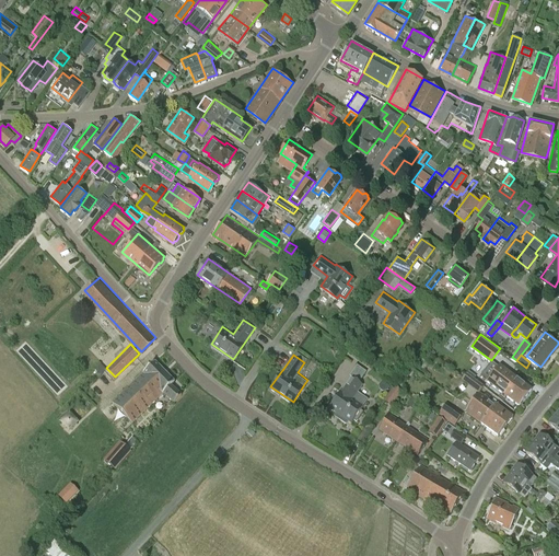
[(182,392),(172,382),(175,379),(154,358),(112,400),(134,421),(164,391),(174,400),(182,392)]
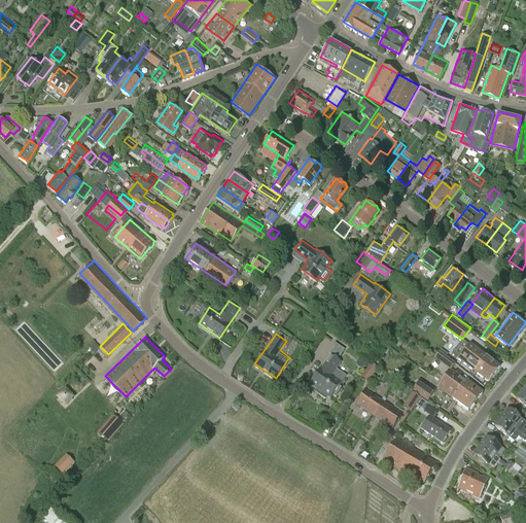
[(96,349),(101,344),(96,339),(91,344),(96,349)]
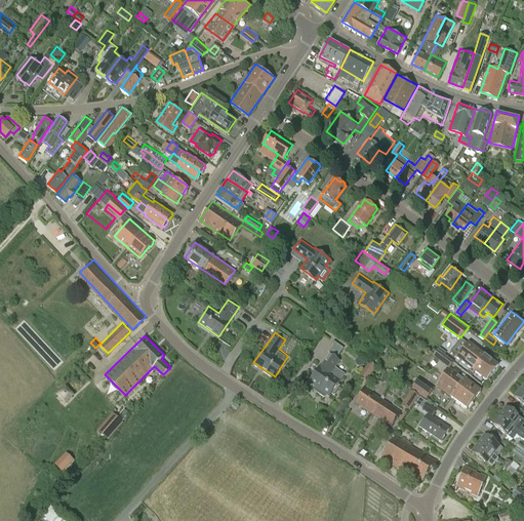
[(335,365),(340,358),(336,356),(344,346),(335,339),(328,350),(330,351),(321,364),(320,364),(309,379),(319,388),(318,390),(325,394),(326,392),(330,395),(332,391),(334,392),(340,384),(338,383),(341,378),(339,377),(344,372),(335,365)]
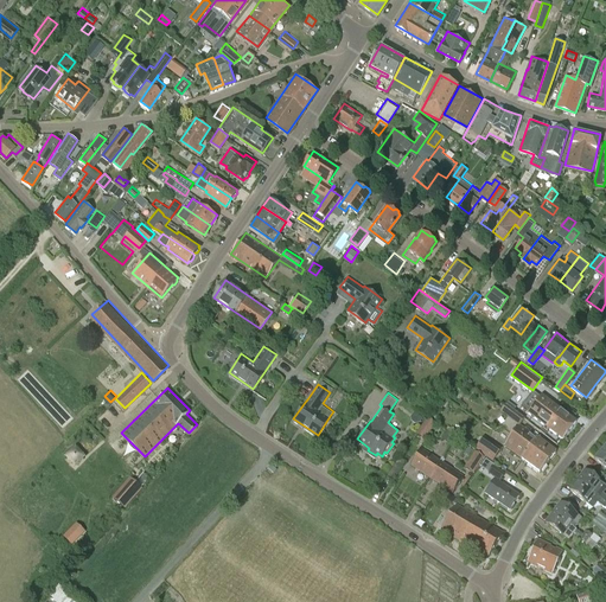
[(563,437),(576,420),(544,394),(543,394),(529,411),(563,437)]
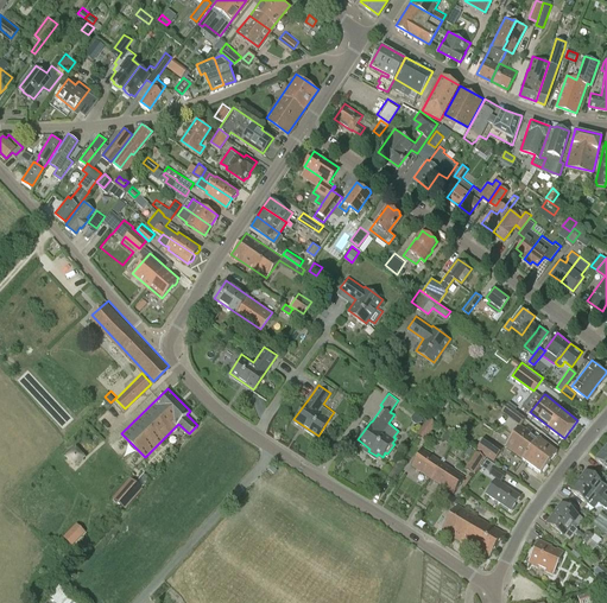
[(550,459),(557,450),(522,423),(526,417),(507,402),(501,410),(510,416),(504,423),(514,431),(550,459)]
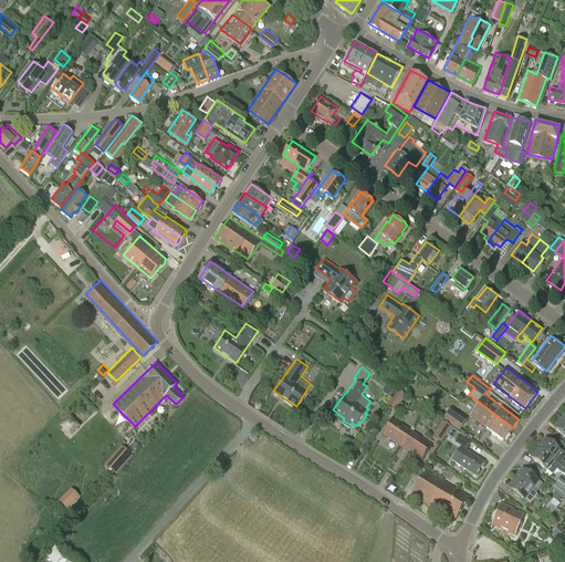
[(407,393),(399,387),(388,403),(396,408),(407,393)]
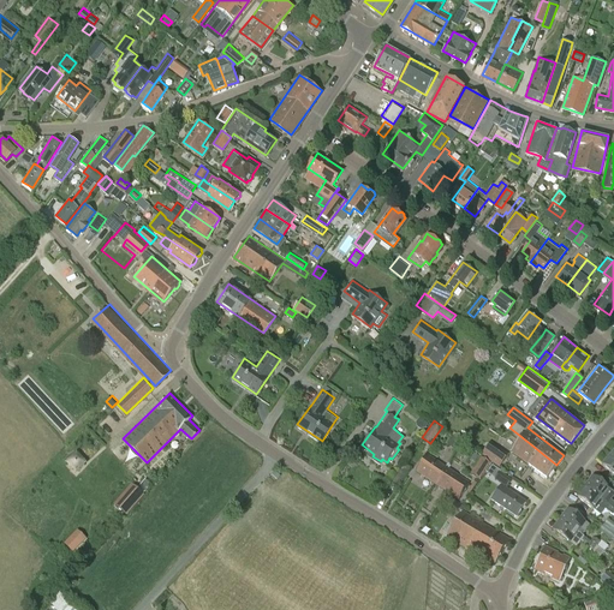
[(548,477),(556,465),(520,436),(514,444),(511,449),(548,477)]
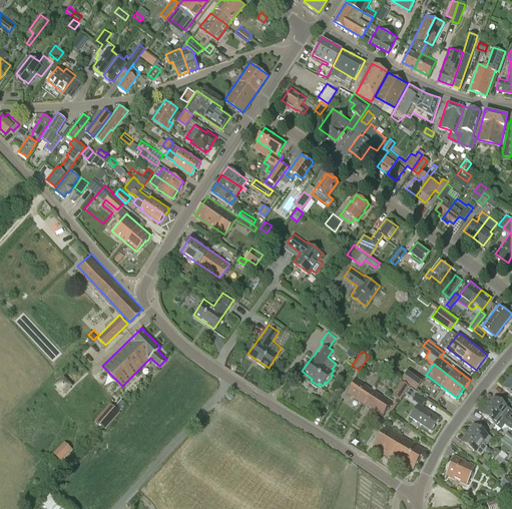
[(409,368),(403,377),(417,387),(424,378),(409,368)]
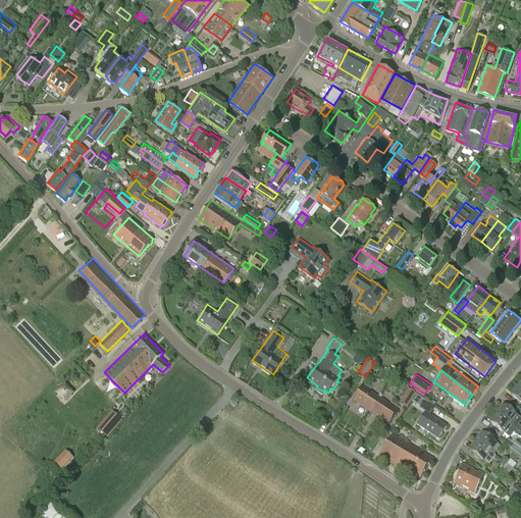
[(64,399),(72,389),(63,380),(54,390),(64,399)]
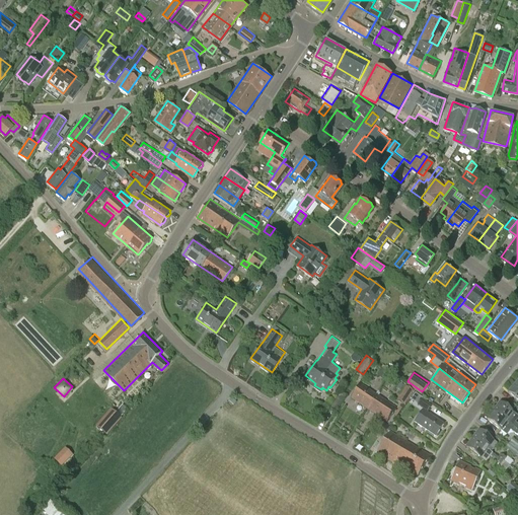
[(368,407),(377,392),(360,381),(351,395),(368,407)]
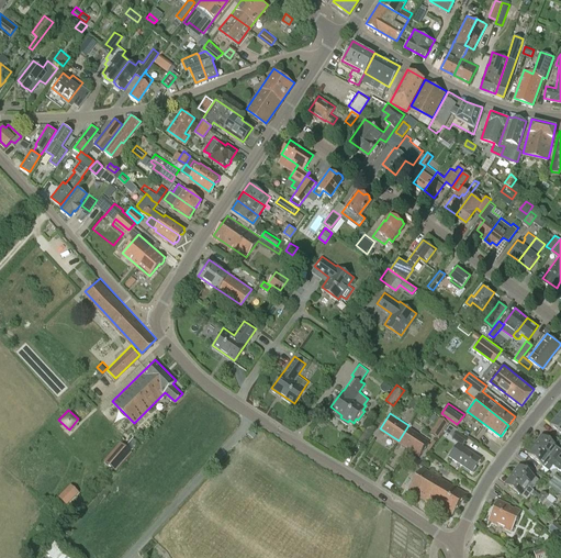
[(438,436),(449,421),(440,415),(430,431),(438,436)]
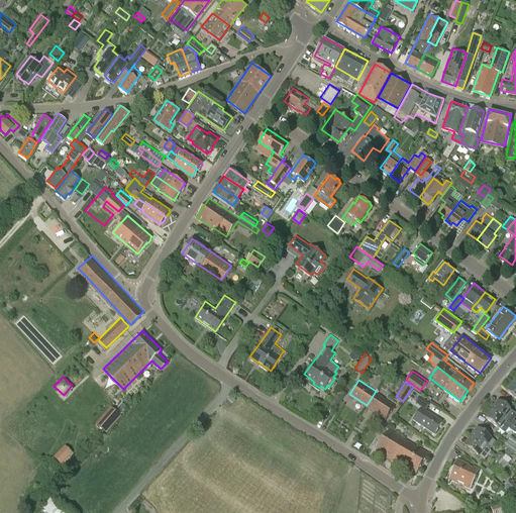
[(386,417),(395,404),(376,391),(367,405),(386,417)]
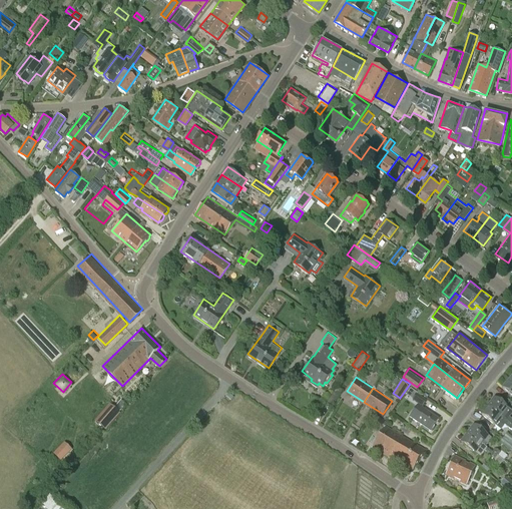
[(424,404),(427,399),(417,392),(414,397),(424,404)]
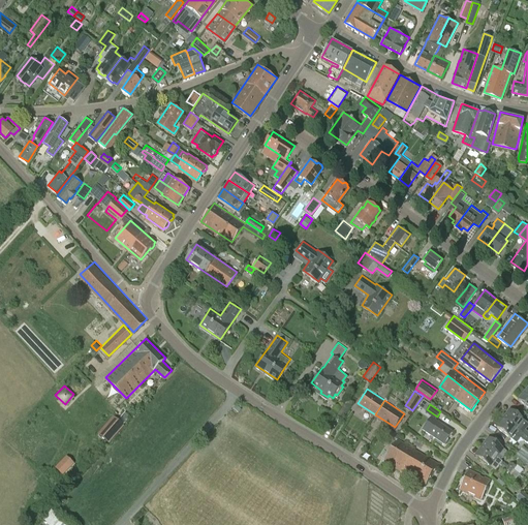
[(511,407),(504,417),(519,428),(527,434),(527,428),(526,428),(527,426),(527,420),(525,418),(511,407)]
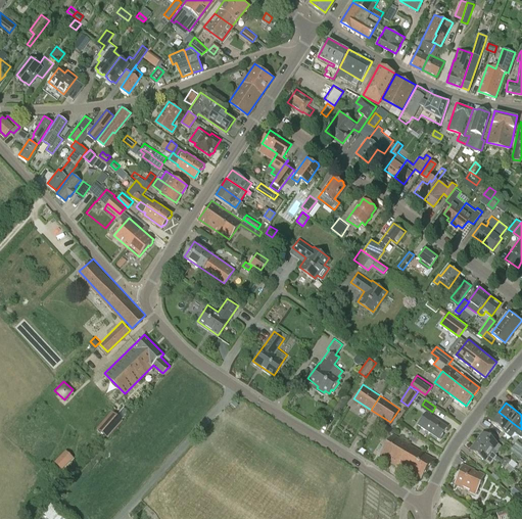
[(124,418),(112,408),(97,426),(108,435),(124,418)]
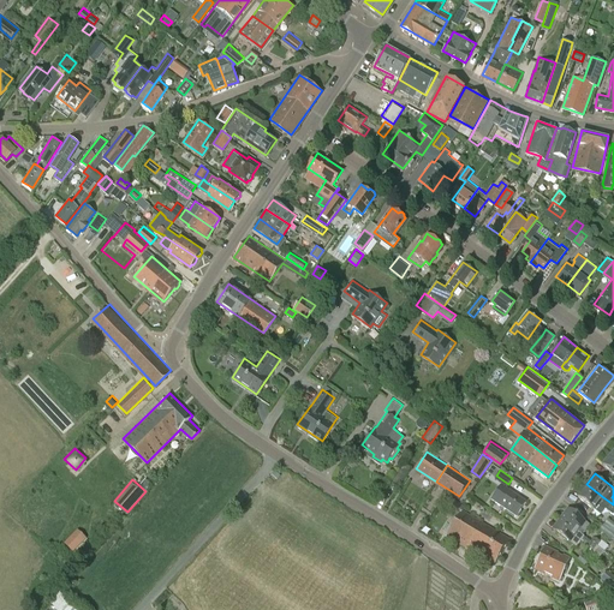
[(517,514),(526,500),(502,483),(492,497),(517,514)]
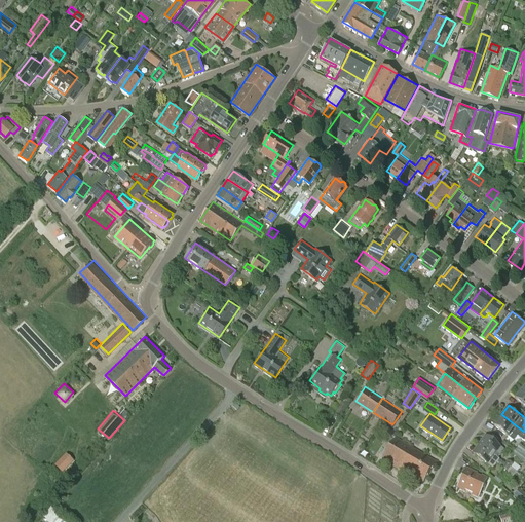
[(524,432),(516,425),(501,414),(495,422),(514,438),(518,433),(524,437),(524,432)]
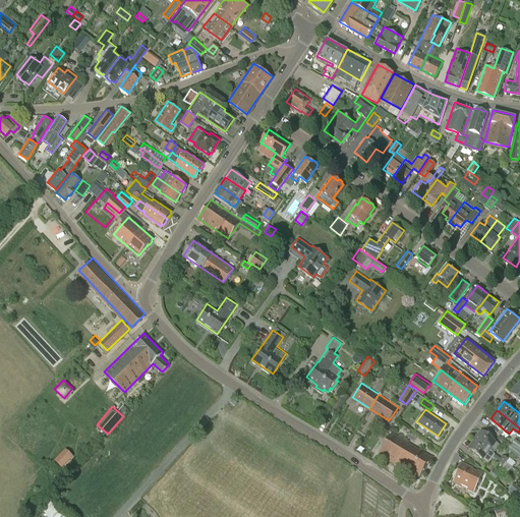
[(419,476),(432,455),(392,431),(394,428),(384,421),(380,426),(390,435),(379,452),(419,476)]
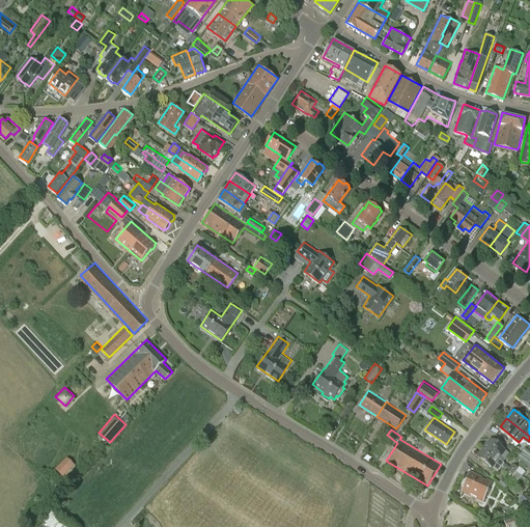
[(503,460),(509,450),(492,437),(485,446),(503,460)]
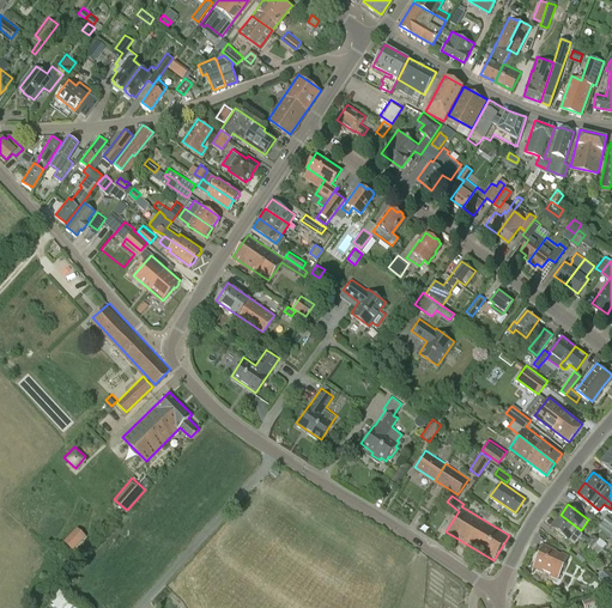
[(581,530),(561,515),(552,526),(575,542),(583,532),(581,530)]
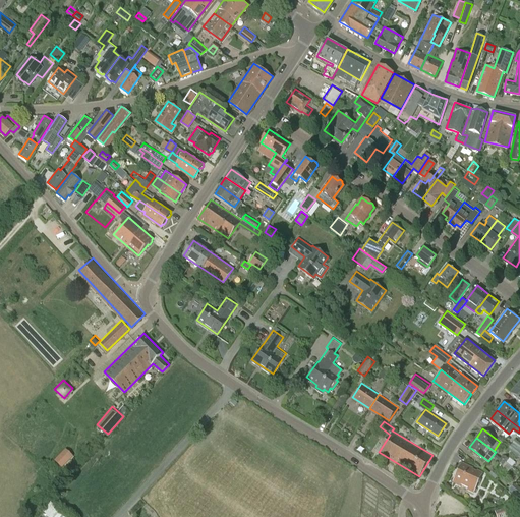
[(517,454),(519,451),(519,448),(512,443),(509,447),(517,454)]
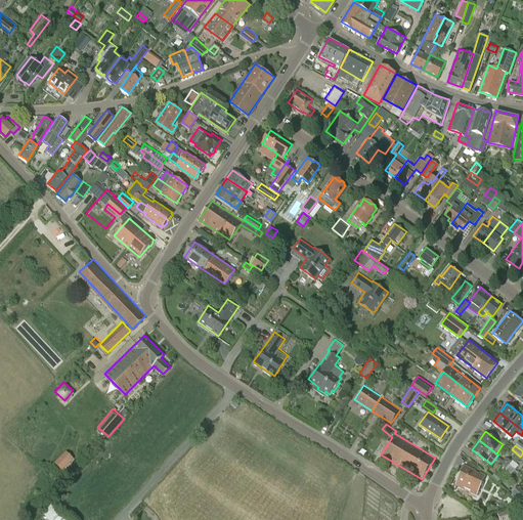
[(75,457),(67,448),(55,461),(62,469),(75,457)]
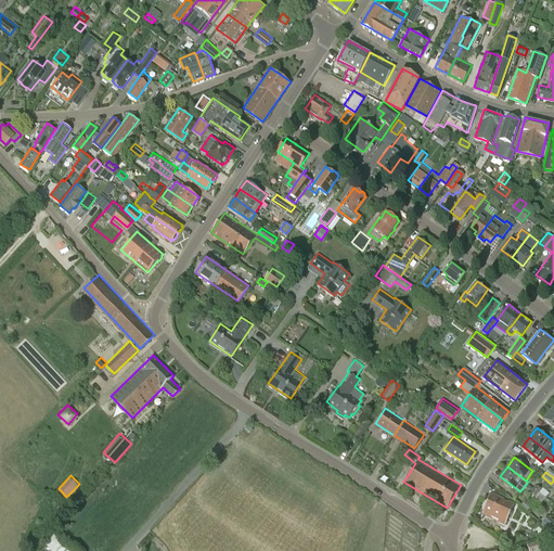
[(542,487),(537,483),(535,487),(542,492),(545,496),(550,490),(543,485),(542,487)]
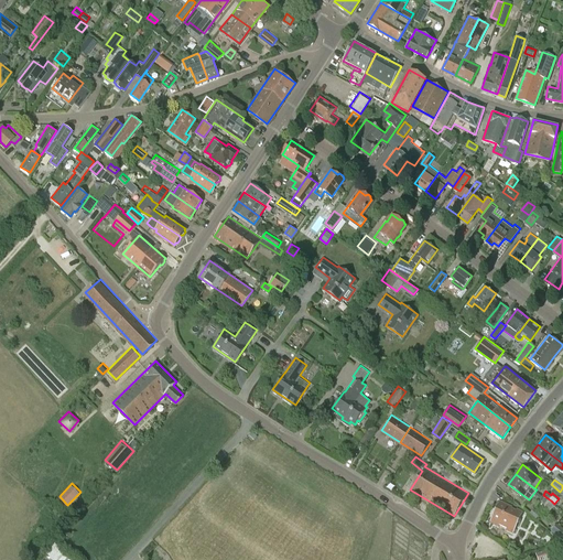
[(550,509),(554,504),(551,501),(543,495),(540,498),(545,503),(544,504),(550,509)]
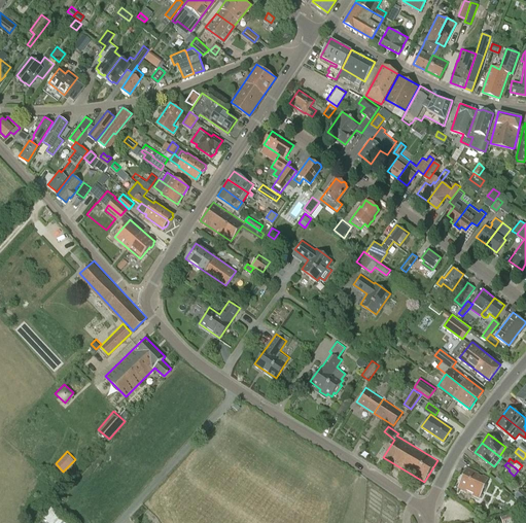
[(482,475),(479,473),(479,471),(467,465),(458,485),(467,489),(467,487),(475,490),(474,492),(480,495),(489,476),(483,473),(482,475)]
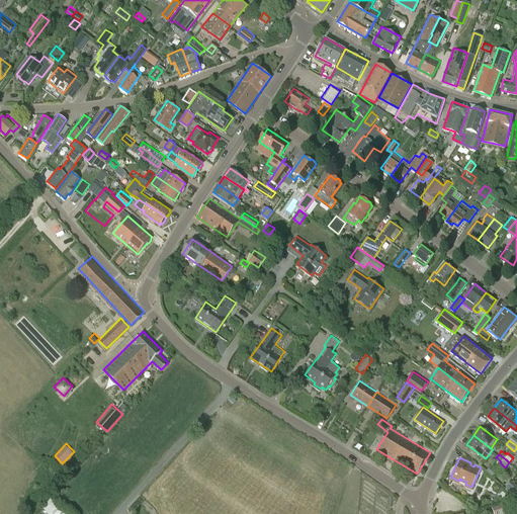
[(515,492),(516,490),(516,482),(512,479),(506,485),(515,492)]
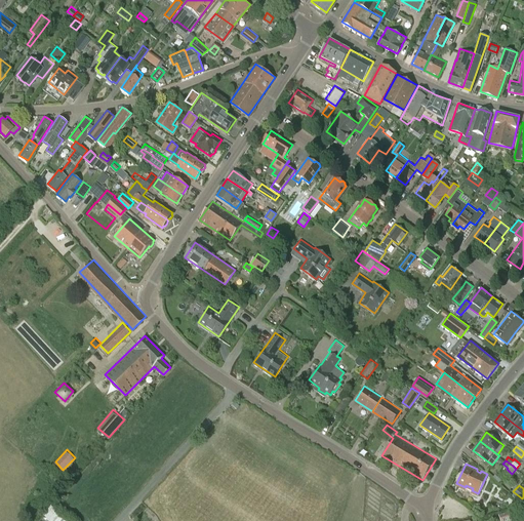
[(53,520),(62,512),(51,504),(43,513),(51,519),(49,520),(53,520)]
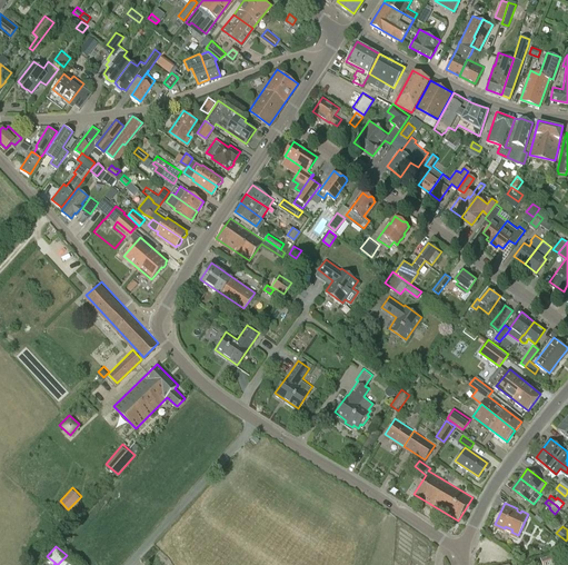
[(552,552),(542,556),(546,564),(556,561),(552,552)]
